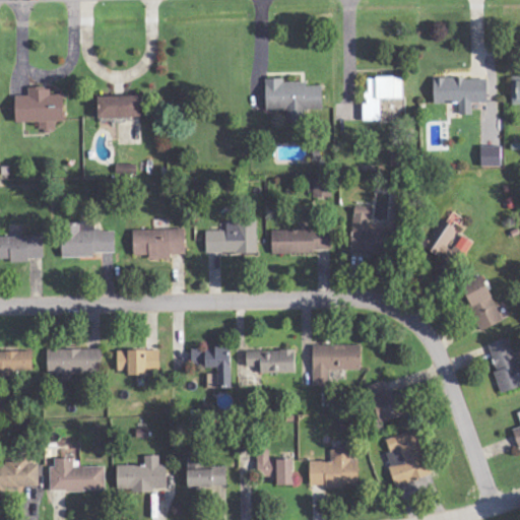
[(473,115),(473,104),(489,103),(489,77),(435,79),(436,105),(460,104),(461,115),(473,115)]
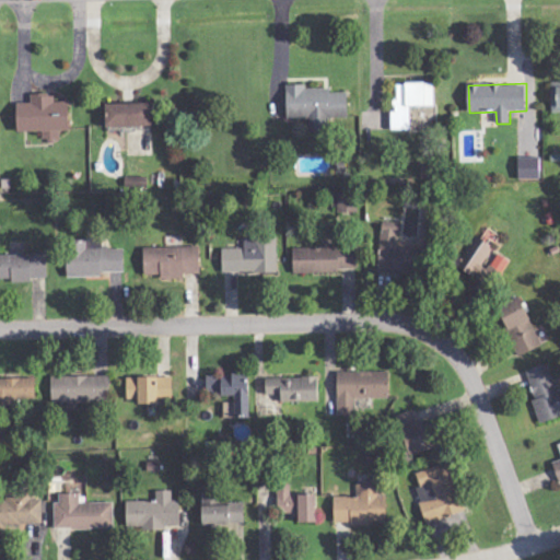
[(435,107),(435,84),(397,84),(397,113),(393,113),(392,130),(411,130),(411,106),(435,107)]
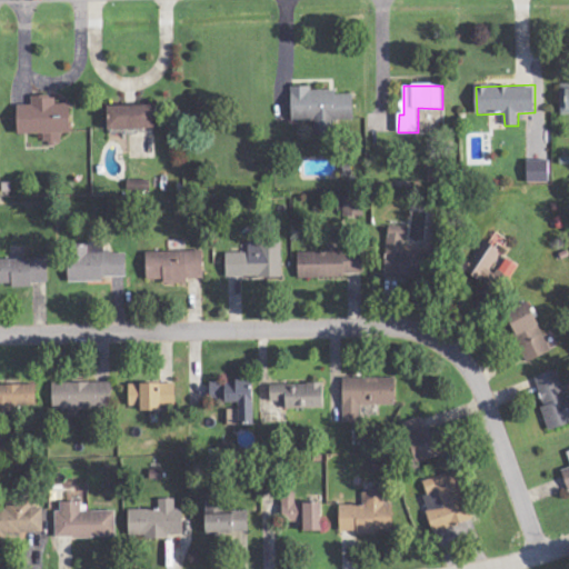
[(355,95),(337,95),(337,90),(312,91),(312,87),(292,87),(293,121),(317,121),(317,136),(336,136),(336,122),(355,121),(355,95)]
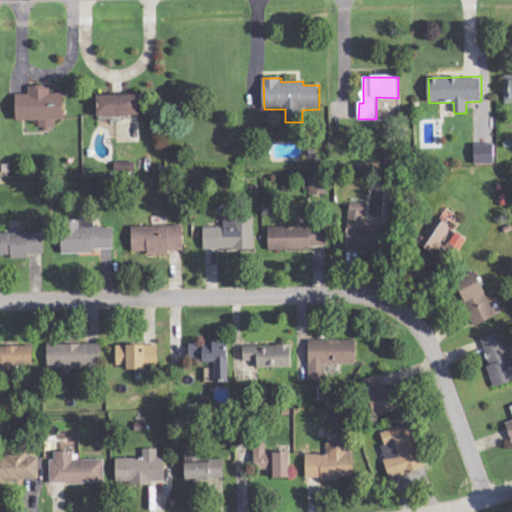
[(17,121),(39,120),(39,129),(54,129),(54,120),(64,120),(64,94),(49,94),(49,86),(29,87),(29,94),(17,95),(17,121)]
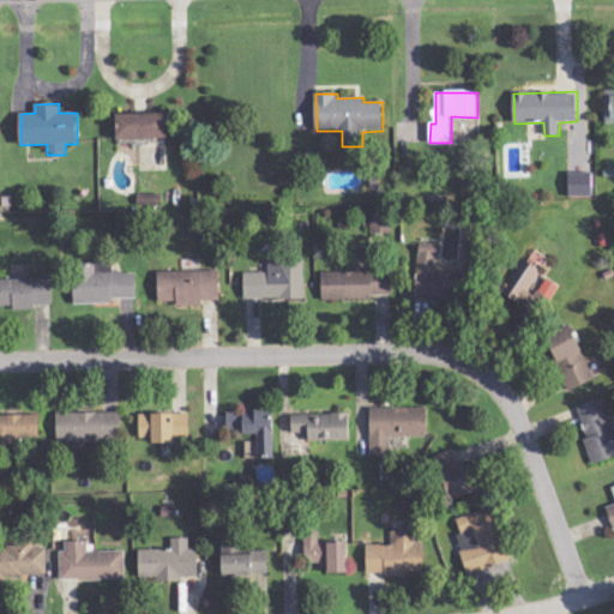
[(168,114),(118,115),(119,140),(168,139),(168,114)]
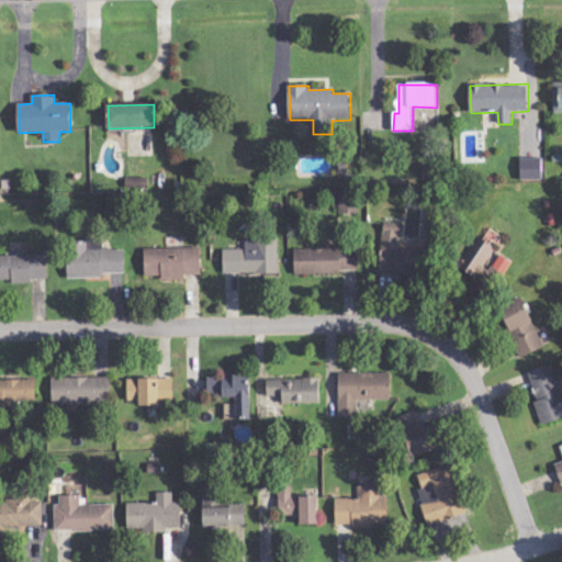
[(543,180),(542,158),(520,159),(521,181),(543,180)]
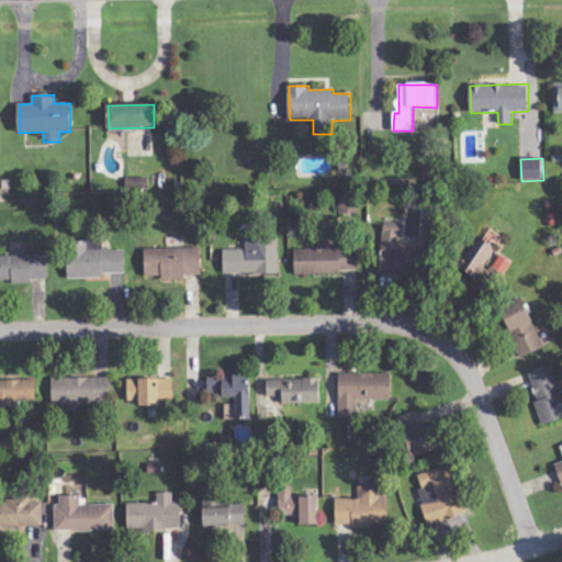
[(380,273),(420,278),(423,254),(400,251),(403,226),(385,225),(380,273)]
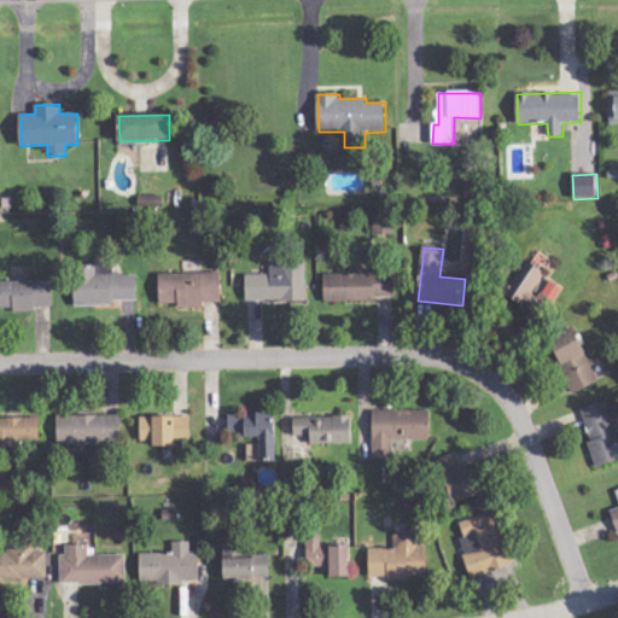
[(503,293),(524,307),(546,273),(524,260),(503,293)]
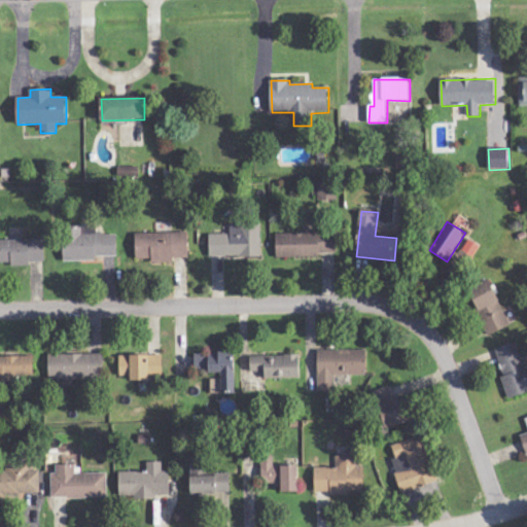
[(261,224),(231,224),(231,235),(210,235),(210,256),(261,257),(261,224)]
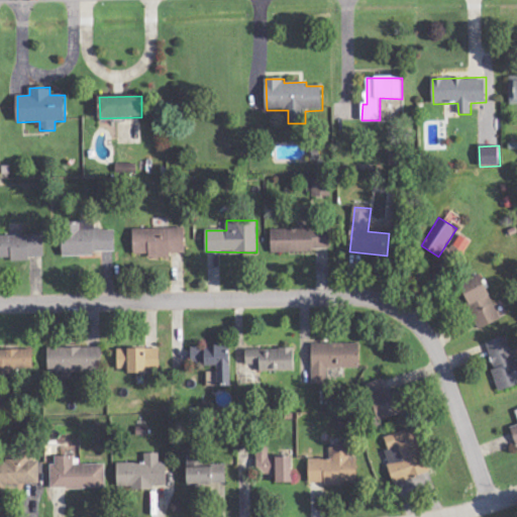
[(115,251),(116,229),(94,229),(94,222),(65,222),(64,256),(94,256),(94,251),(115,251)]
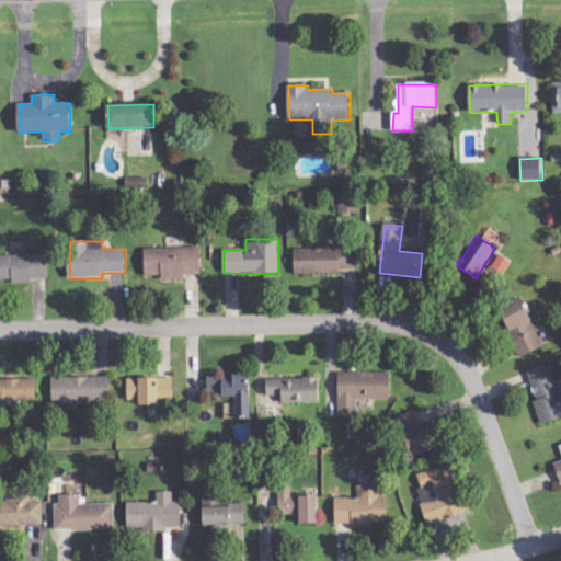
[(146,276),(161,275),(161,281),(185,279),(185,275),(202,275),(202,248),(145,249),(146,276)]
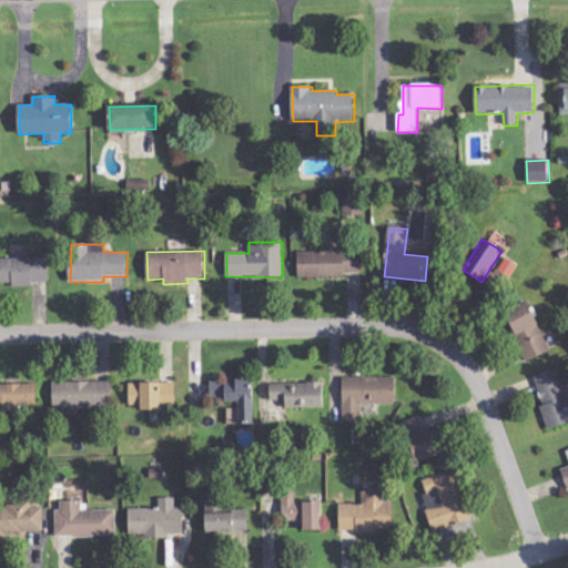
[(298,253),(298,277),(363,275),(363,251),(298,253)]
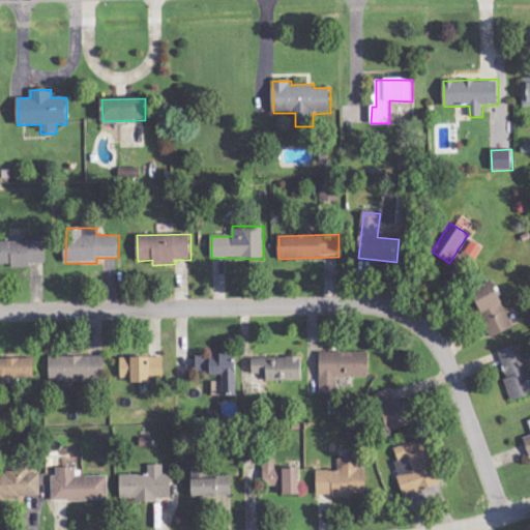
[(45,266),(45,241),(0,241),(0,264),(10,264),(10,266),(45,266)]
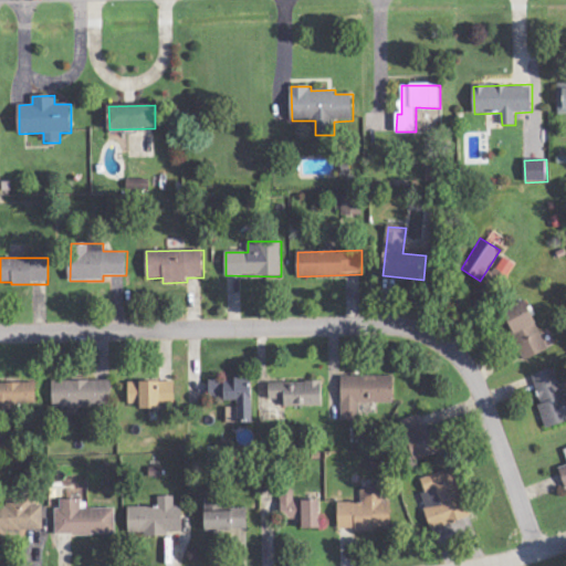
[(549,350),(528,304),(505,314),(526,360),(549,350)]
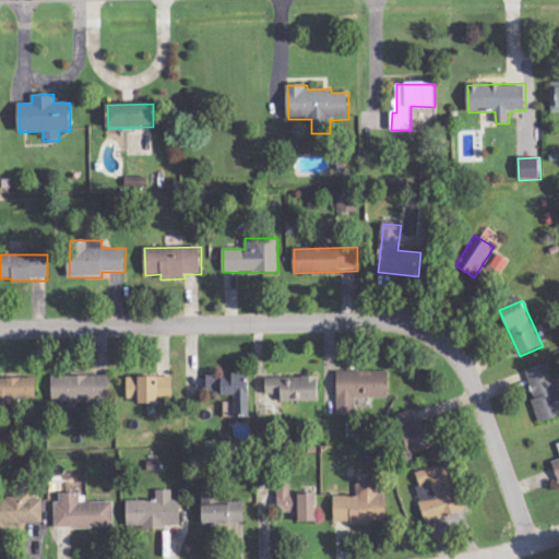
[(528,367),(544,418),(558,413),(558,387),(550,359),(528,367)]
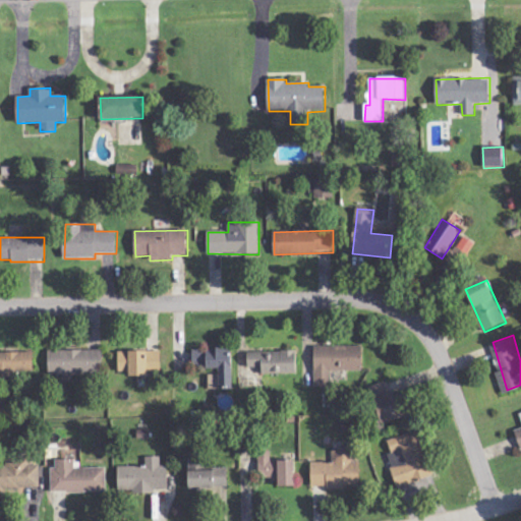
[(362,371),(363,347),(315,346),(314,388),(331,388),(331,370),(362,371)]
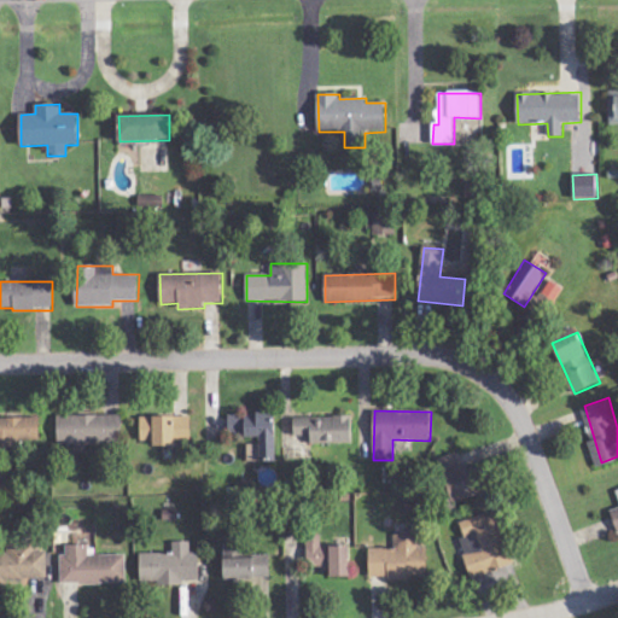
[(277,461),(277,414),(229,414),(229,436),(261,436),(261,462),(277,461)]
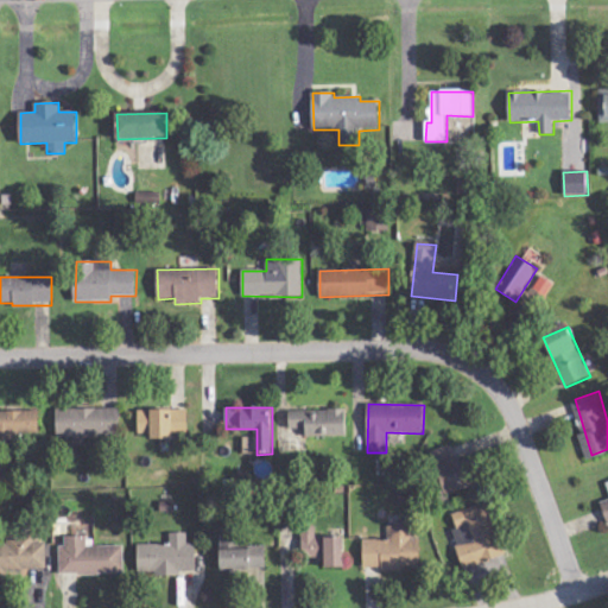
[(57,437),(74,437),(73,445),(84,445),(84,437),(120,438),(120,410),(57,409),(57,437)]
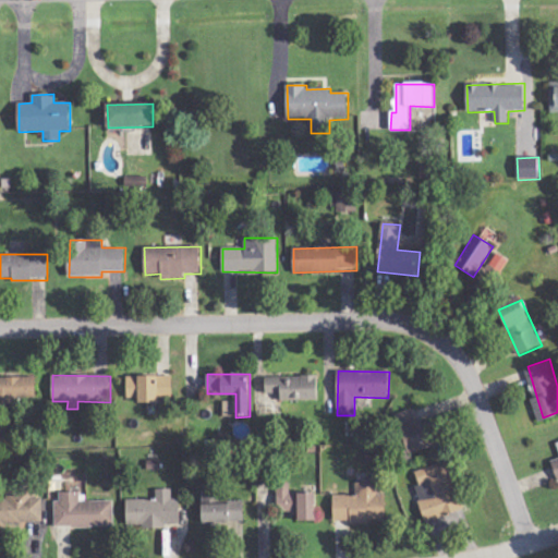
[(172,376),(126,377),(128,399),(138,399),(138,404),(159,404),(159,398),(173,398),(172,376)]
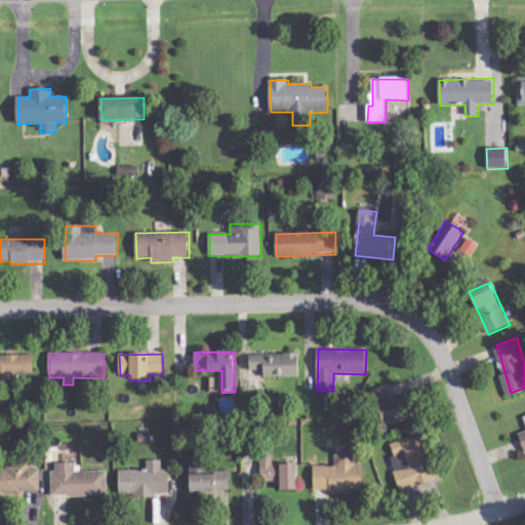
[(250,370),(265,370),(265,378),(300,377),(299,354),(250,355),(250,370)]
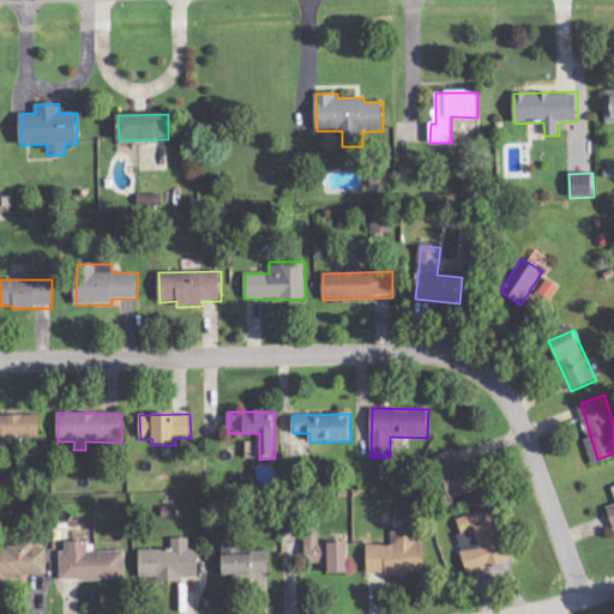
[(0,443),(41,443),(40,415),(0,416),(0,443)]
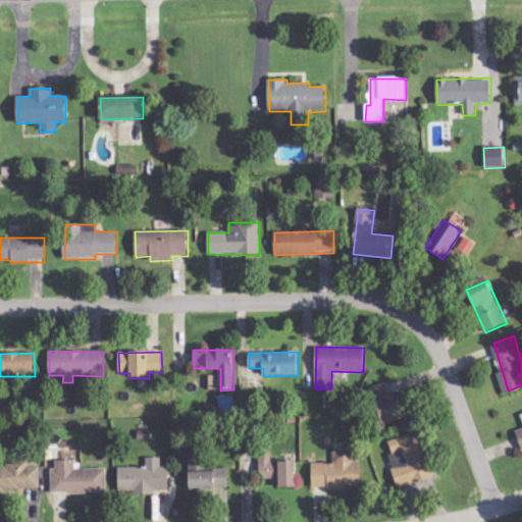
[(219,375),(209,376),(210,389),(219,389),(219,375)]
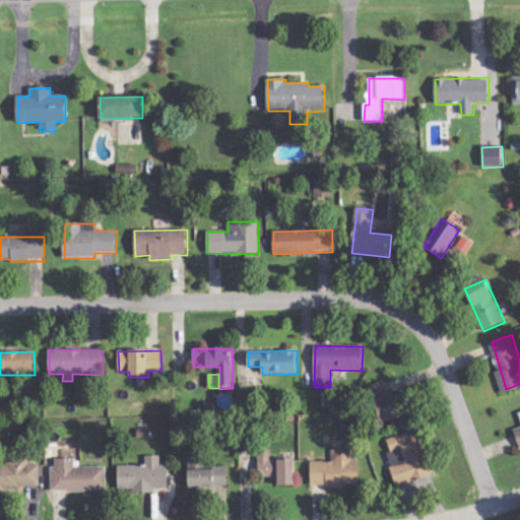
[(405,417),(399,391),(387,394),(384,382),(367,387),(377,425),(405,417)]
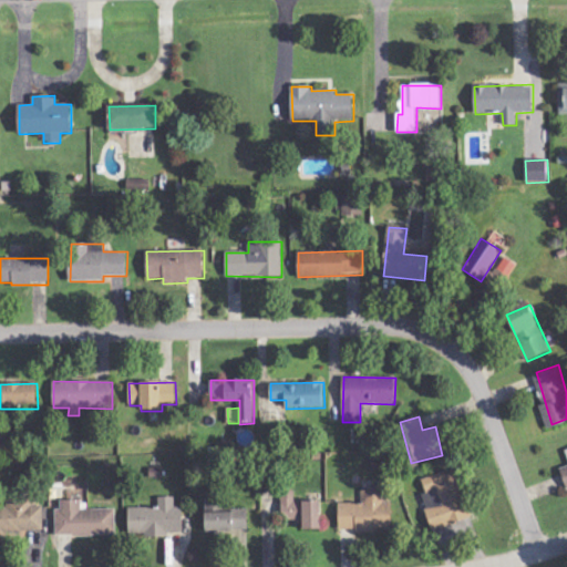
[(433,531),(472,517),(455,468),(423,480),(426,493),(422,495),(433,531)]
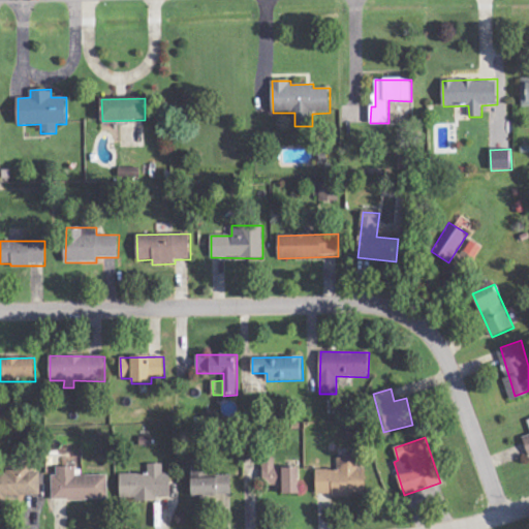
[(317,494),(365,493),(364,457),(340,457),(340,469),(316,470),(317,494)]
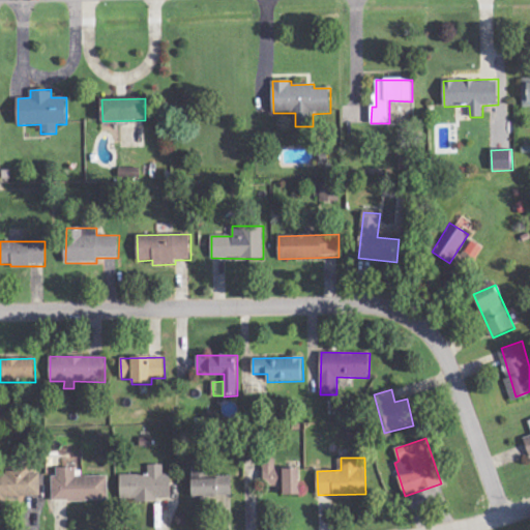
[(265,488),(284,488),(284,494),(302,493),(301,467),(276,468),(276,461),(264,461),(265,488)]
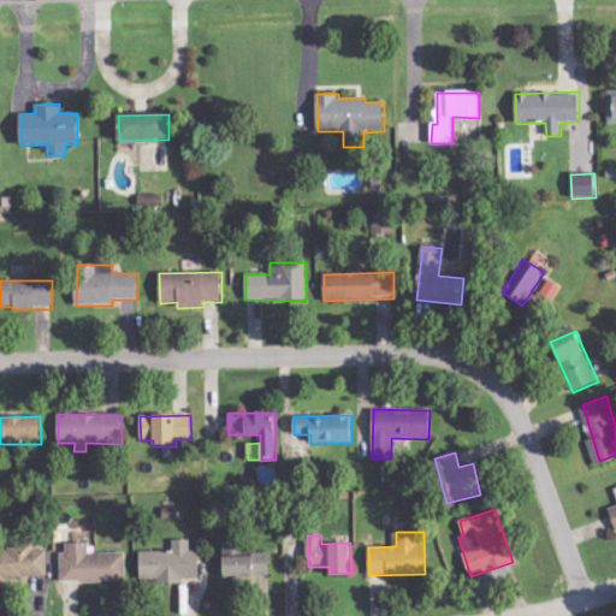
[(140,551),(141,581),(200,580),(199,550),(191,551),(190,539),(172,540),(172,550),(140,551)]
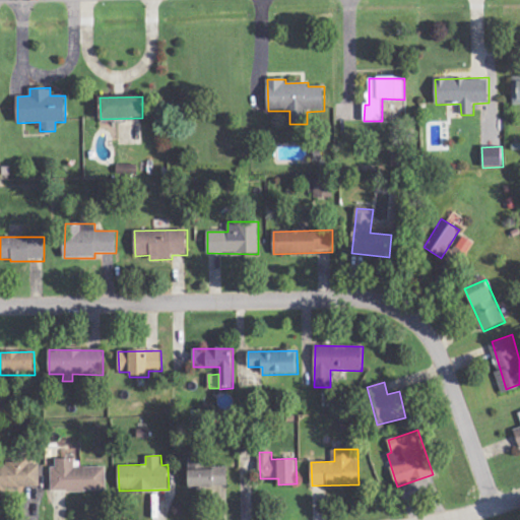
[(107,490),(107,466),(75,466),(75,458),(56,458),(56,466),(51,466),(52,491),(107,490)]
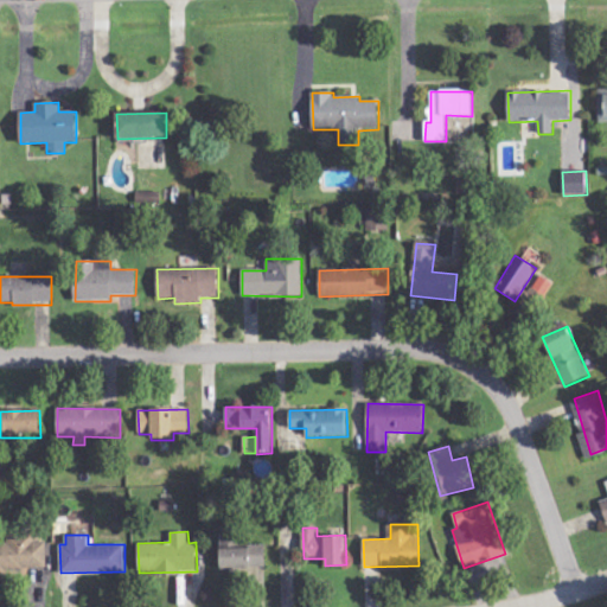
[(266,545),(240,545),(240,535),(221,535),(222,572),(266,570),(266,545)]
